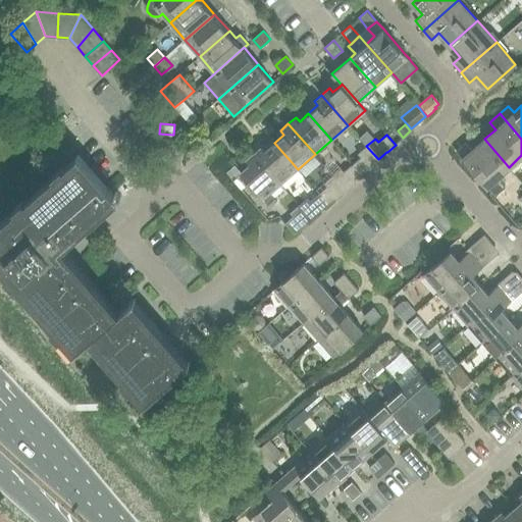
[(509,167),(484,139),(471,150),(465,143),(456,152),(462,158),(496,197),(506,188),(506,181),(500,175),(509,167)]
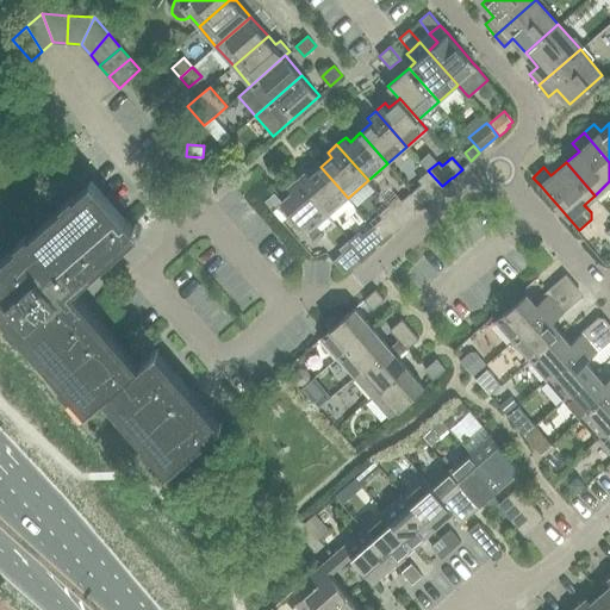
[(306,170),(298,179),(329,215),(348,198),(321,167),(311,175),(306,170)]
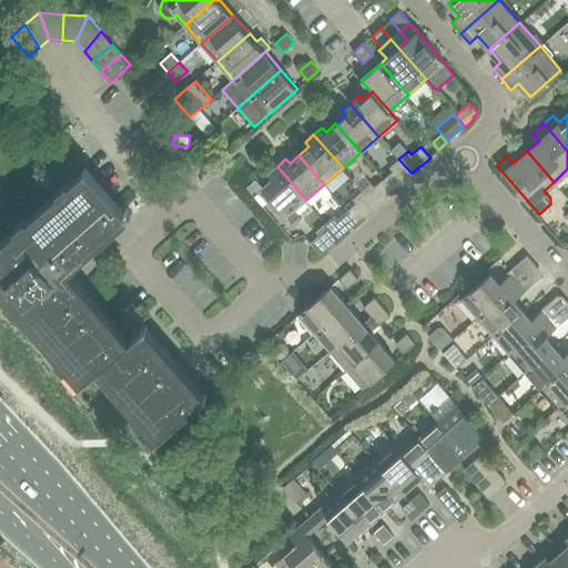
[(393,171),(384,179),(394,190),(403,182),(412,173),(398,159),(389,166),(393,171)]
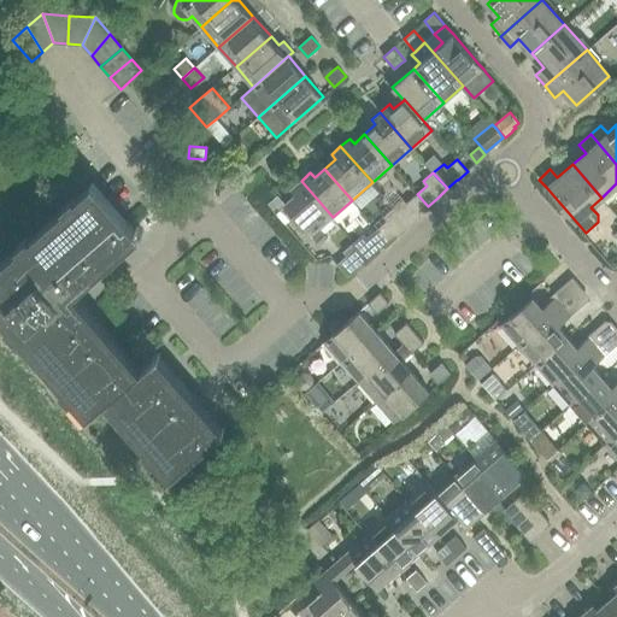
[(39,228),(0,263),(0,297),(6,304),(0,309),(0,313),(39,358),(41,360),(72,397),(88,415),(90,413),(98,406),(106,400),(117,413),(130,429),(137,436),(146,447),(171,475),(225,428),(216,417),(213,413),(205,405),(194,392),(176,371),(172,366),(159,352),(147,363),(141,368),(133,358),(128,353),(113,336),(112,335),(101,322),(92,311),(75,292),(76,291),(90,278),(101,268),(122,251),(140,235),(124,217),(93,181),(64,207),(39,228)]
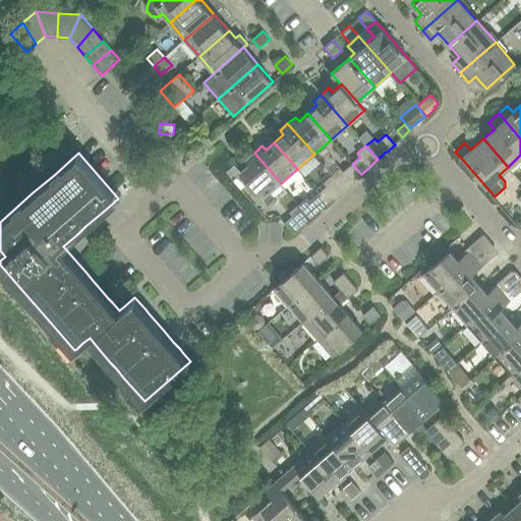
[(281,183),(254,153),(246,160),(249,164),(240,172),(270,205),(276,199),(271,192),(281,183)]
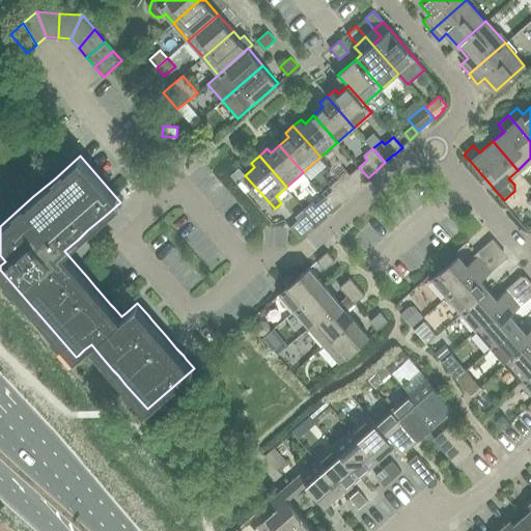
[(346,171),(338,178),(351,192),(359,186),(368,177),(359,167),(351,174),(346,171)]
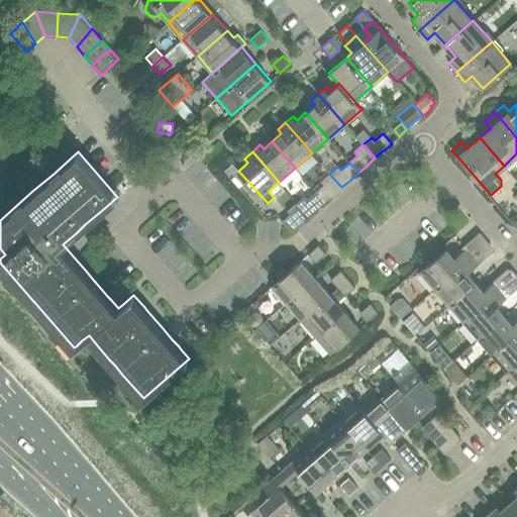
[(324,184),(316,192),(325,202),(341,187),(329,174),(321,181),(324,184)]
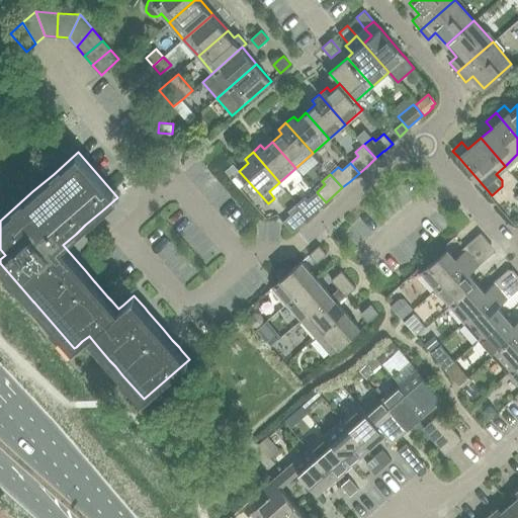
[(306,195),(297,203),(309,217),(316,211),(326,202),(317,192),(309,199),(306,195)]
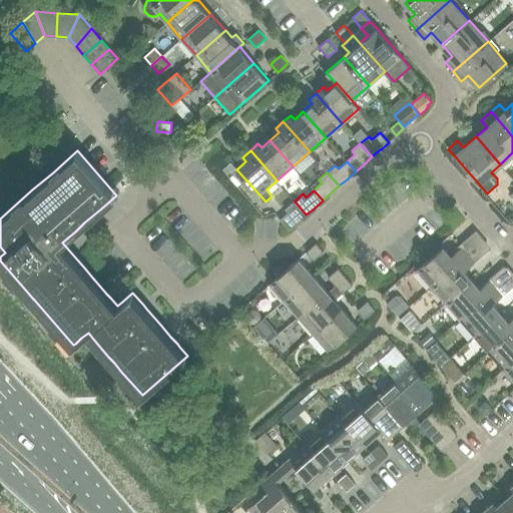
[(306,214),(295,201),(286,208),(289,211),(281,219),(290,229),(306,214)]
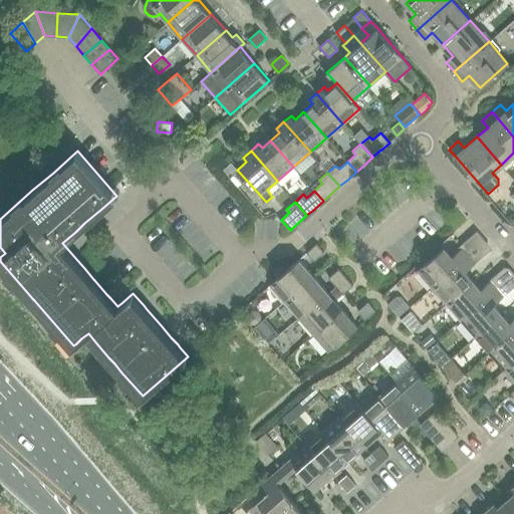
[(418,270),(433,287),(485,241),(477,232),(461,246),(462,248),(452,256),(444,247),(418,270)]
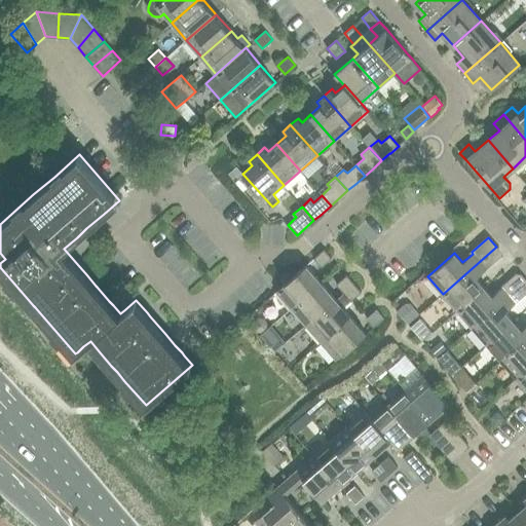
[(443,294),(457,310),(484,287),(476,278),(502,254),(496,247),(443,294)]
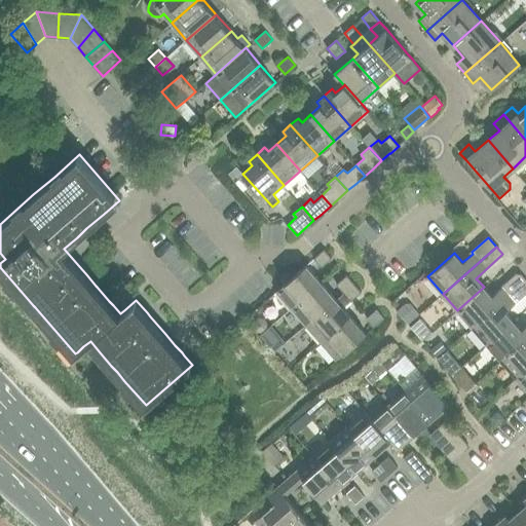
[(332,258),(332,257),(325,249),(314,258),(322,266),(332,258)]
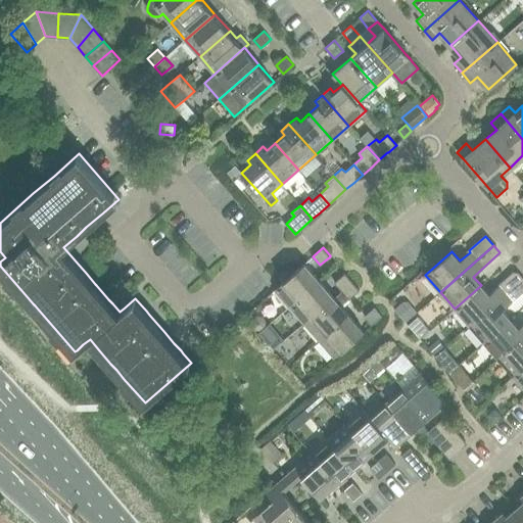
[(304,264),(275,289),(290,306),(320,281),(304,264)]
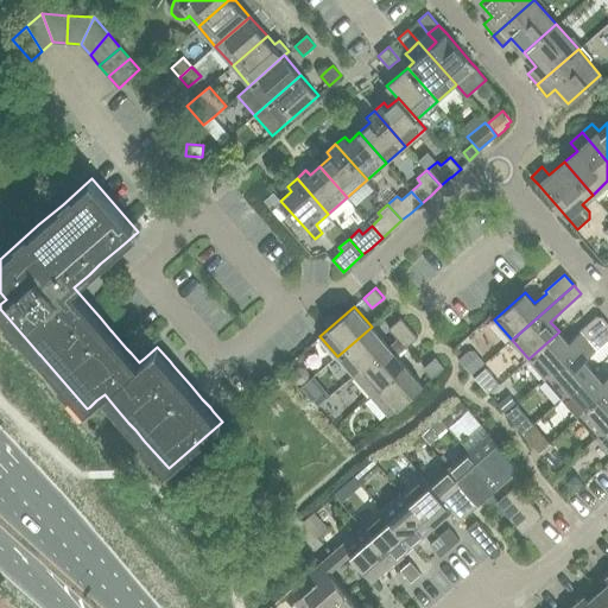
[(388,328),(398,339),(410,328),(401,317),(388,328)]
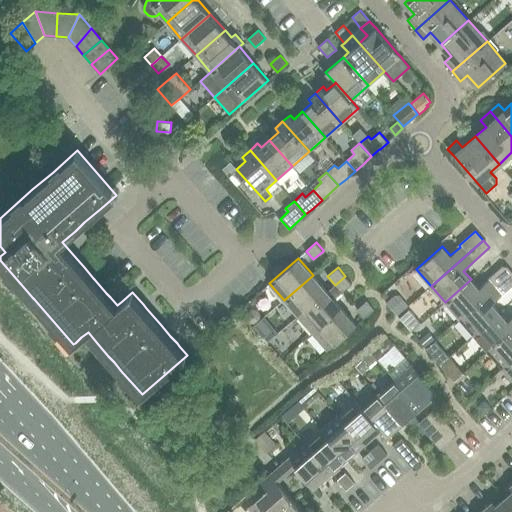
[(445,302),(459,318),(510,274),(511,272),(507,267),(503,267),(479,288),(471,279),(445,302)]
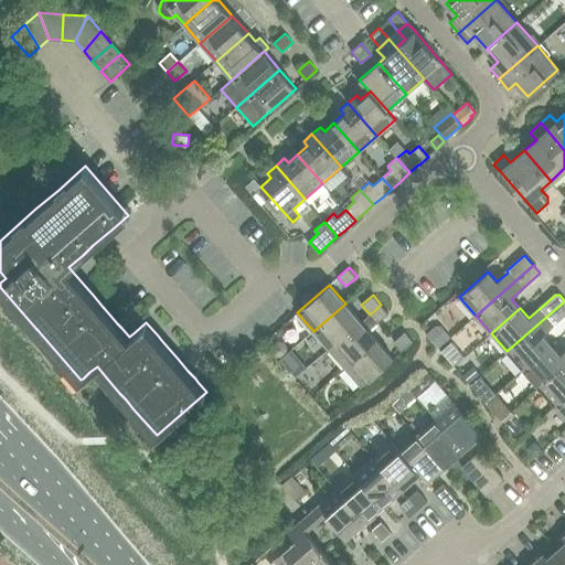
[(507,351),(523,370),(552,344),(543,334),(554,326),(555,326),(564,317),(564,304),(563,302),(507,351)]
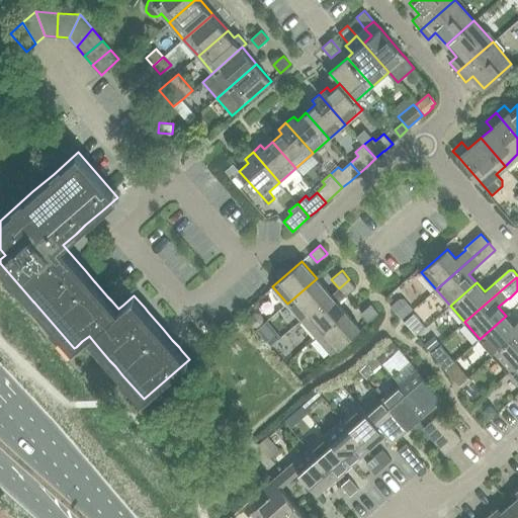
[(287,304),(301,320),(331,294),(317,278),(287,304)]
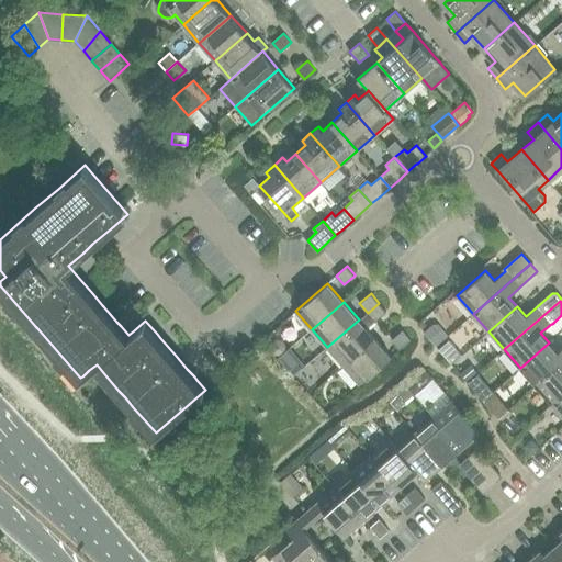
[(379,303),(368,313),(374,321),(386,312),(385,311),(379,303)]
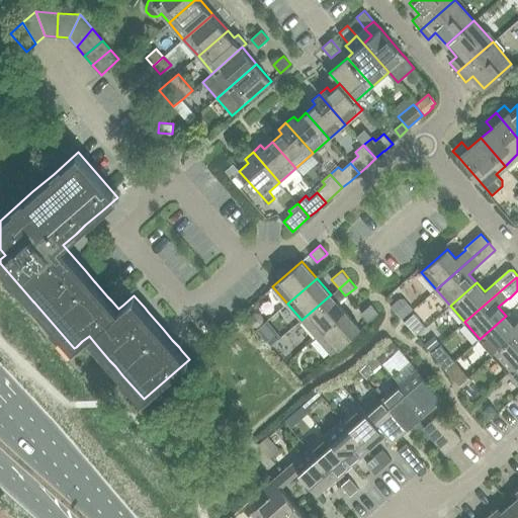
[(331,294),(301,320),(317,336),(345,311),(341,306),(338,303),(345,295),(339,288),(331,294)]
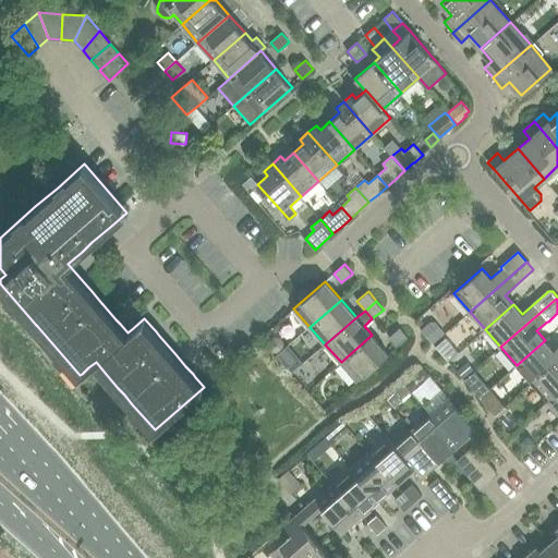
[(435,323),(429,322),(422,329),(434,343),(445,334),(435,323)]
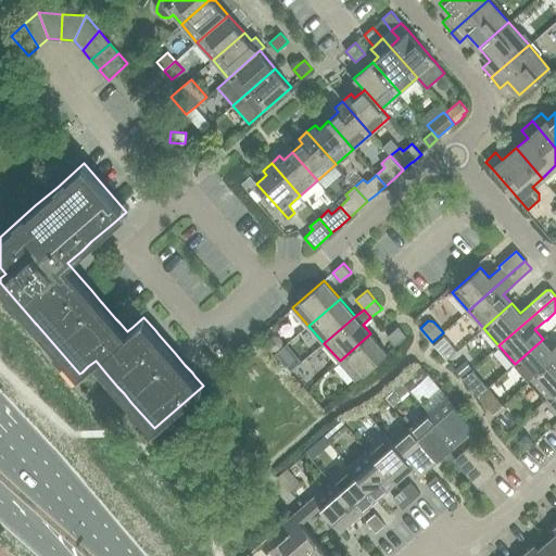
[(387,336),(392,342),(395,345),(406,336),(399,326),(387,336)]
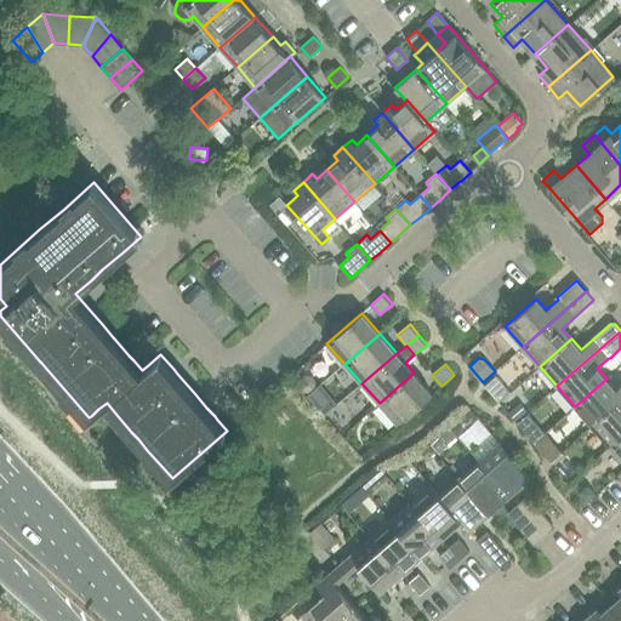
[(414,372),(380,403),(397,423),(432,393),(414,372)]
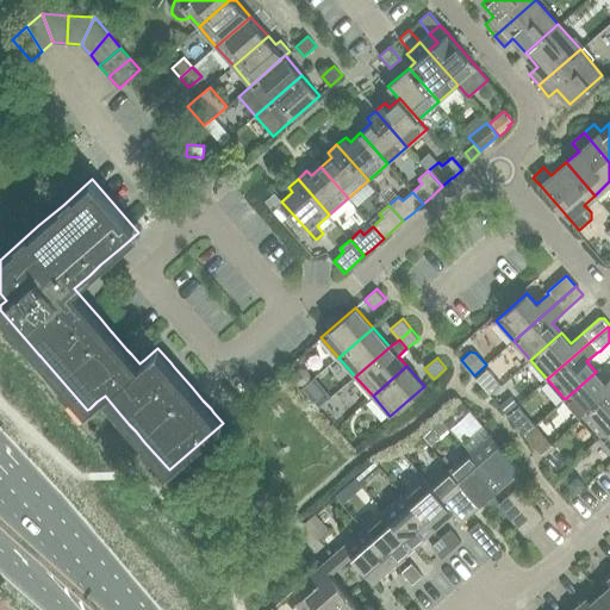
[(294,371),(293,378),(298,383),(304,383),(310,379),(310,372),(305,367),(299,367),(294,371)]
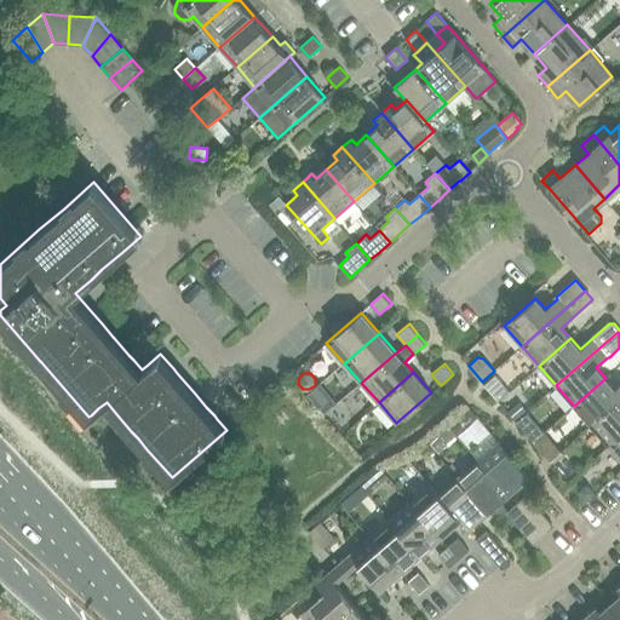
[(495,375),(484,384),(486,385),(489,390),(499,401),(509,391),(495,375)]
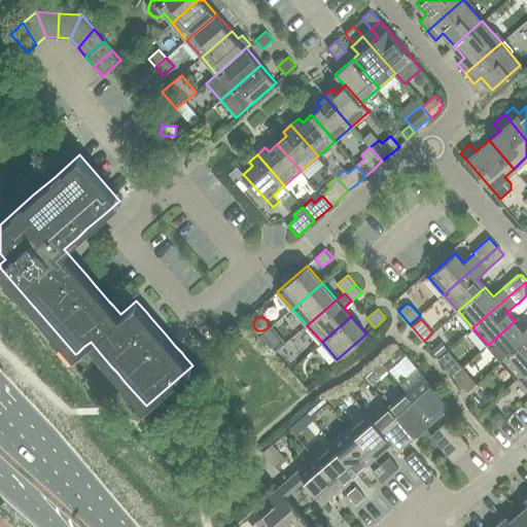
[(488,345),(502,361),(526,340),(526,325),(522,330),(515,321),(488,345)]
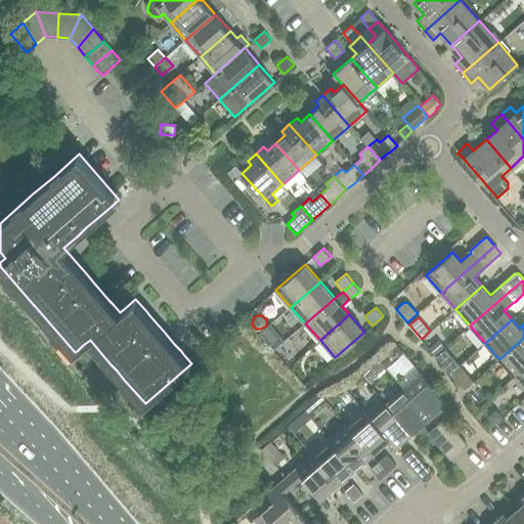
[(523,338),(499,359),(514,377),(523,366),(523,338)]
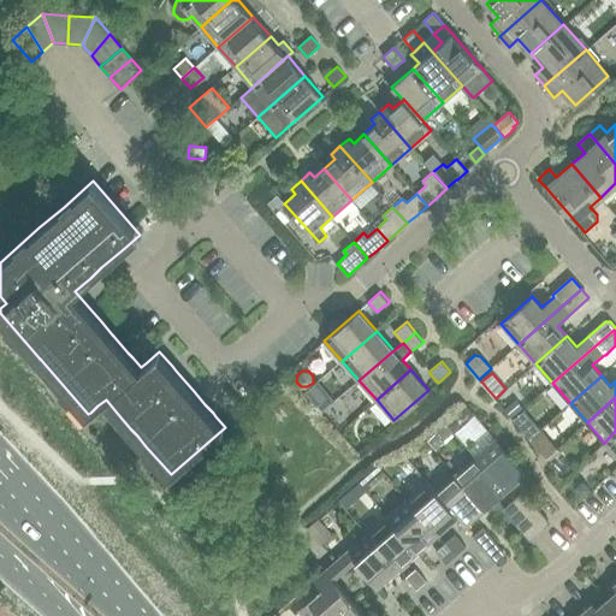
[(516,398),(505,409),(511,416),(523,407),(516,398)]
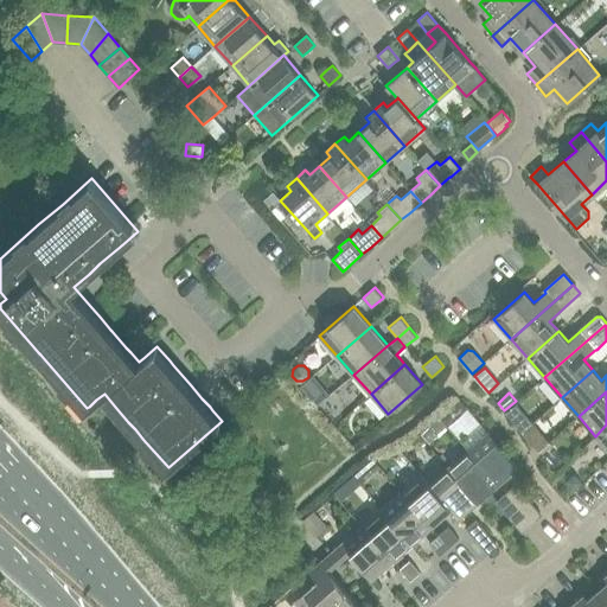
[(460,400),(452,407),(460,415),(467,409),(460,400)]
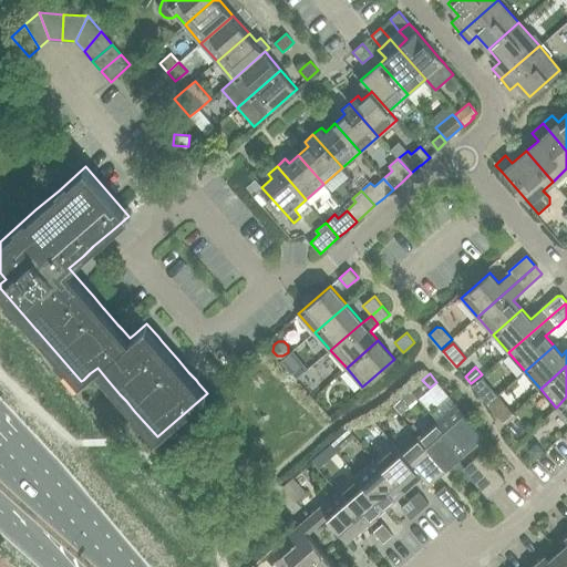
[(511,402),(503,392),(490,404),(497,413),(511,402)]
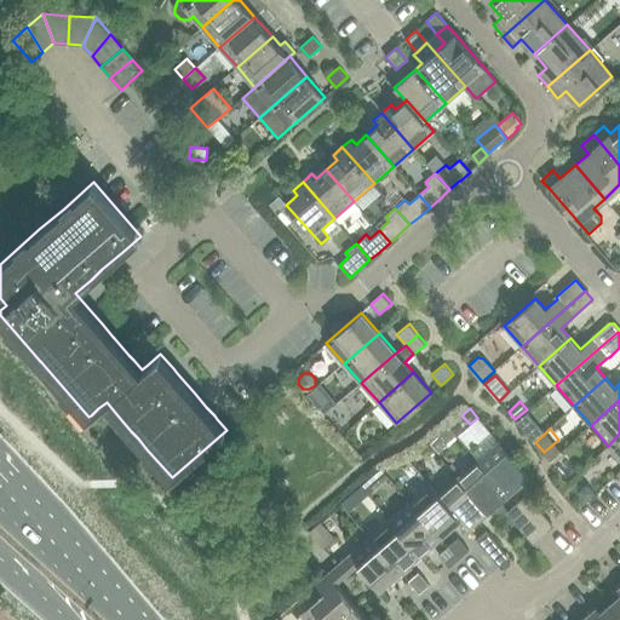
[(619,434),(608,446),(619,458),(619,434)]
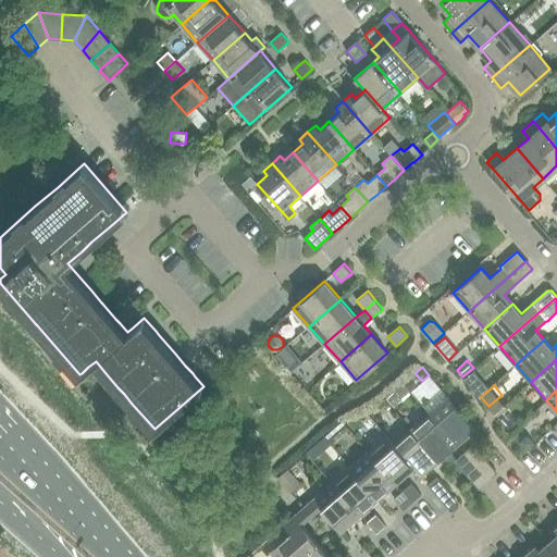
[(423,406),(430,413),(430,412),(457,444),(475,429),(442,391),(423,406)]
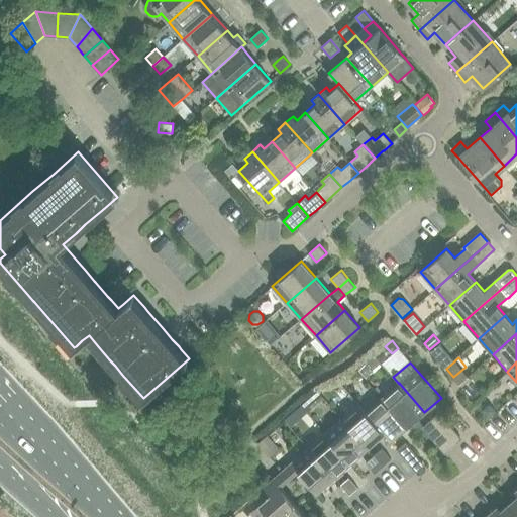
[(399,383),(399,384),(383,397),(408,426),(424,412),(399,383)]
